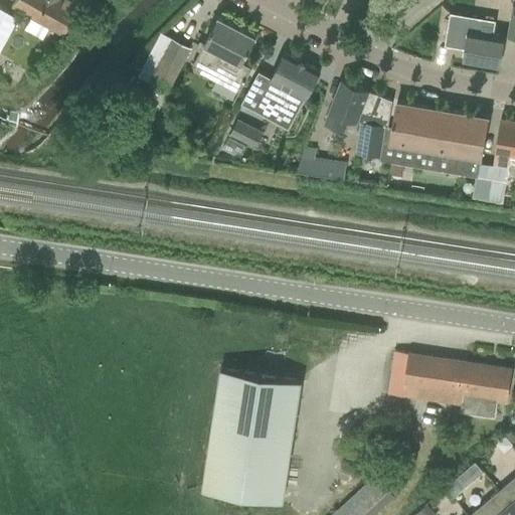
[(13,0),(11,5),(62,33),(74,10),(75,11),(78,5),(69,0),(13,0)]
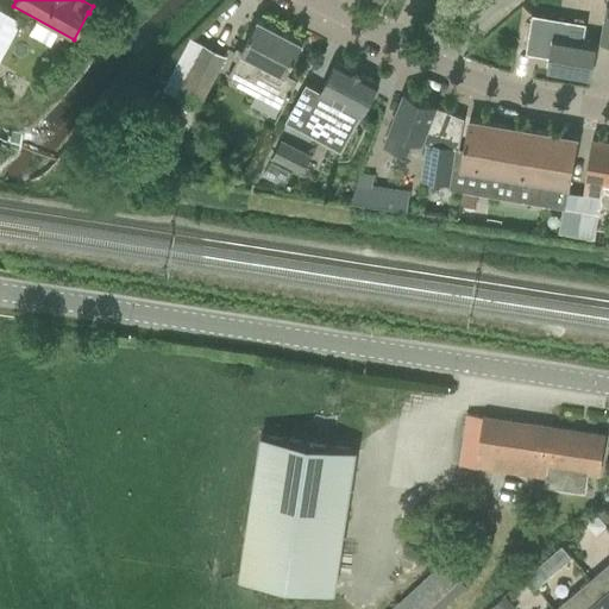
[(0,56),(20,20),(0,8),(0,56)]
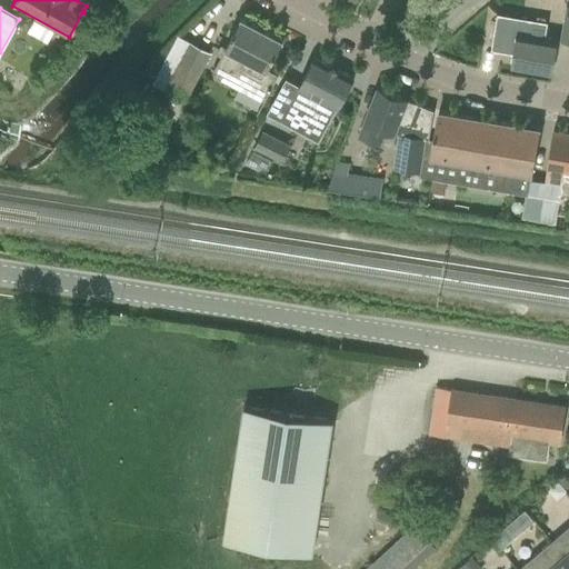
[(512,66),(552,72),(558,39),(545,37),(547,19),(525,16),(522,33),(518,32),(512,66)]
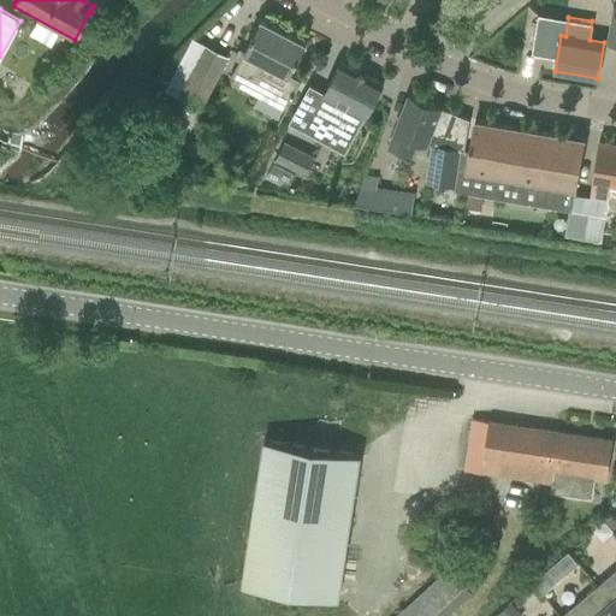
[(231,76),(266,95),(286,106),(301,80),(290,73),(307,42),(262,18),(231,76)]
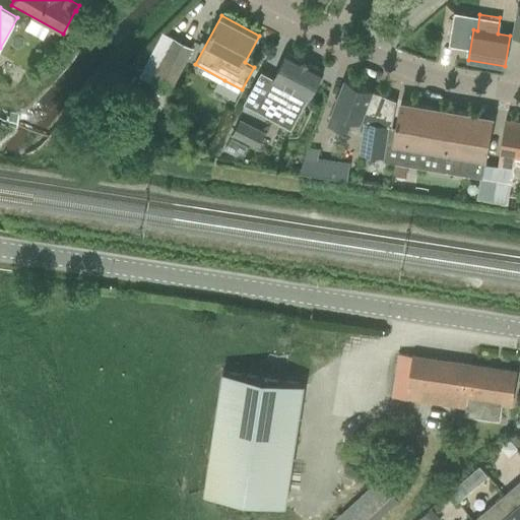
[(153,82),(171,91),(193,47),(175,38),(153,82)]
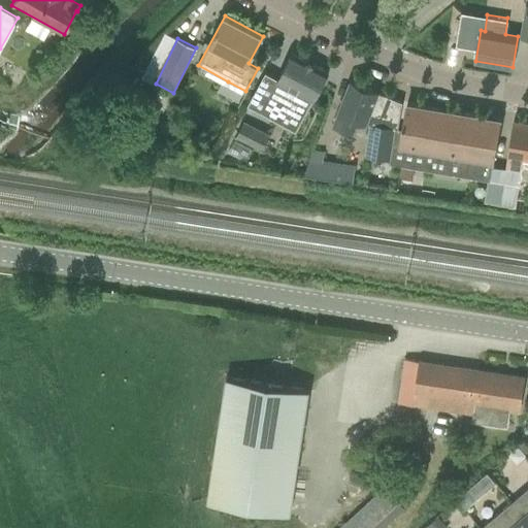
[(315,98),(329,71),(293,52),(277,79),(281,80),(270,99),(297,113),(307,95),(315,98)]
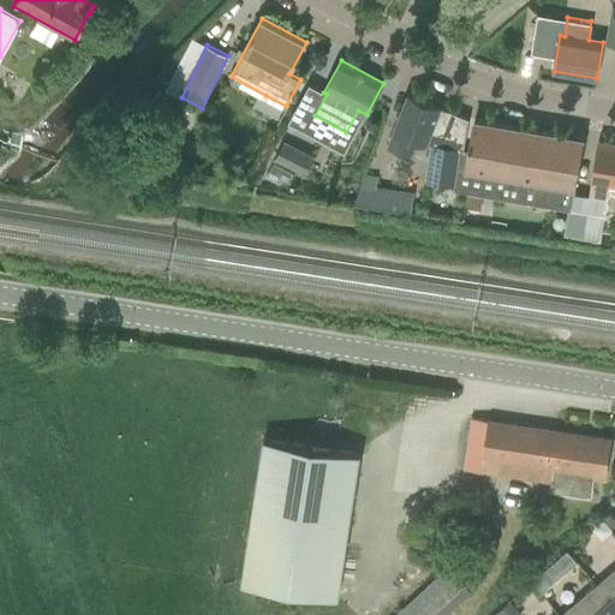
[(464,150),(470,119),(441,107),(441,106),(440,106),(408,94),(387,148),(411,156),(417,141),(424,144),(431,147),(427,183),(455,186),(460,150),(464,150)]
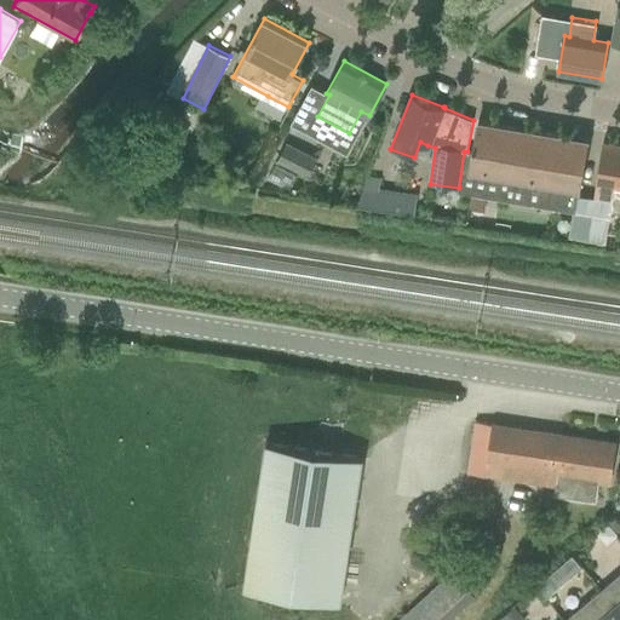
[(464,151),(459,188),(458,191),(574,211),(577,211),(579,196),(589,139),(478,120),(474,153),(468,151),(464,151)]
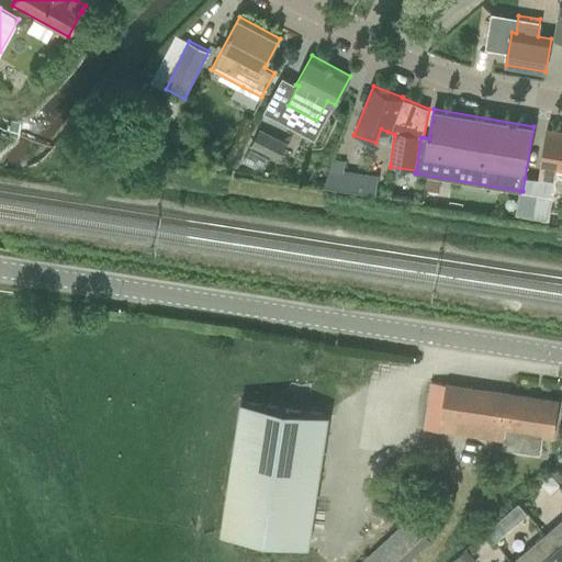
[(260,128),(251,146),(279,160),(288,143),(260,128)]
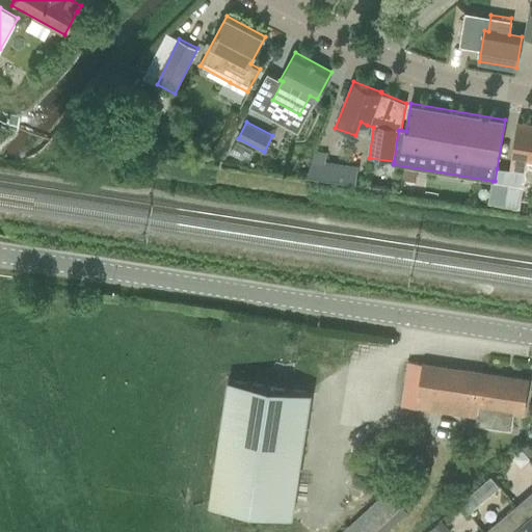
[(531,124),(519,122),(510,170),(497,168),(495,181),(493,181),(488,203),(520,209),(521,202),(523,184),(525,178),(526,178),(529,160),(531,160),(531,124)]
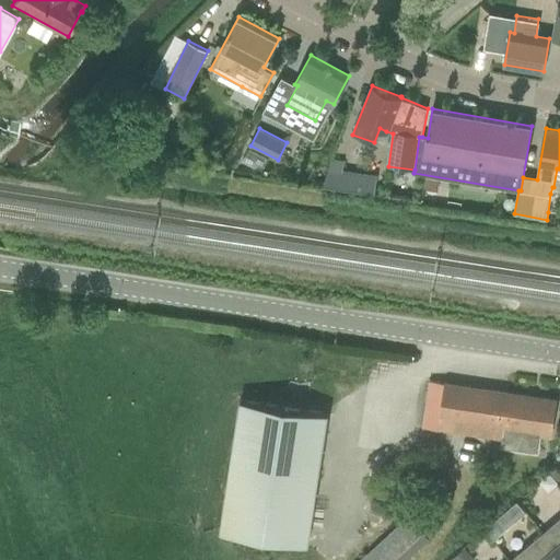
[(340,188),(343,164),(343,161),(331,159),(324,186),(340,188)]
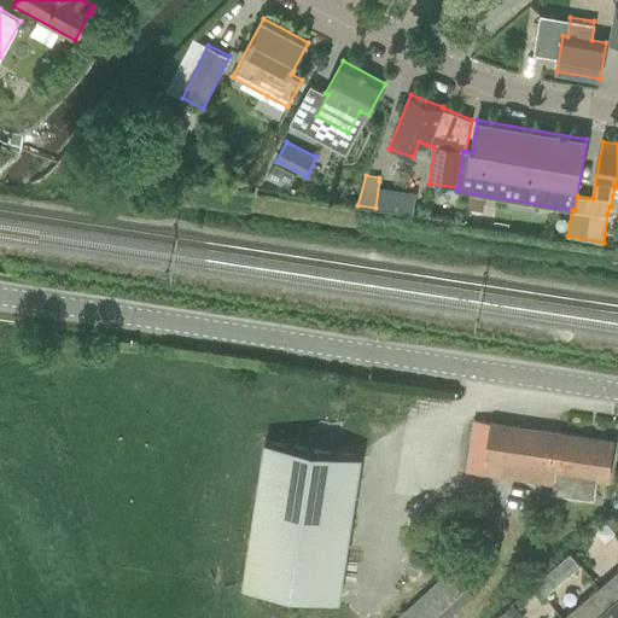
[(470,193),(467,208),(483,210),(485,196),(470,193)]
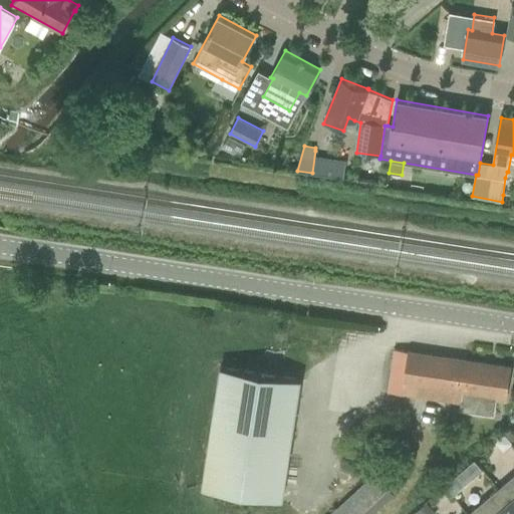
[(506,400),(511,366),(396,349),(390,392),(461,403),(460,410),(494,415),(496,398),(506,400)]
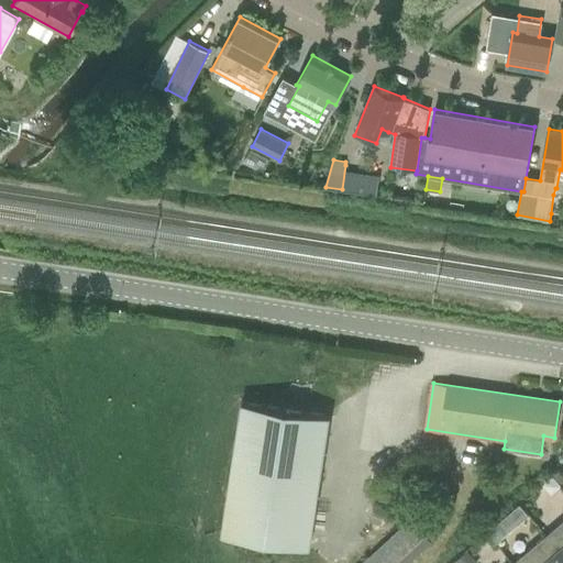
[(242,401),(222,534),(309,548),(330,415),(242,401)]
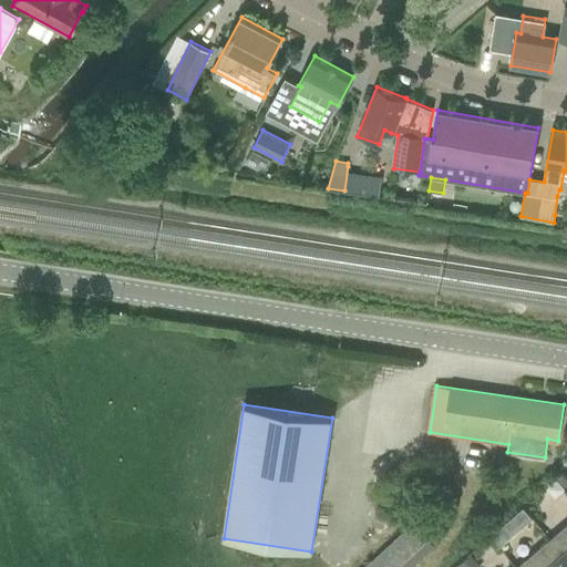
[(524,507),(491,536),(498,546),(532,517),(524,507)]
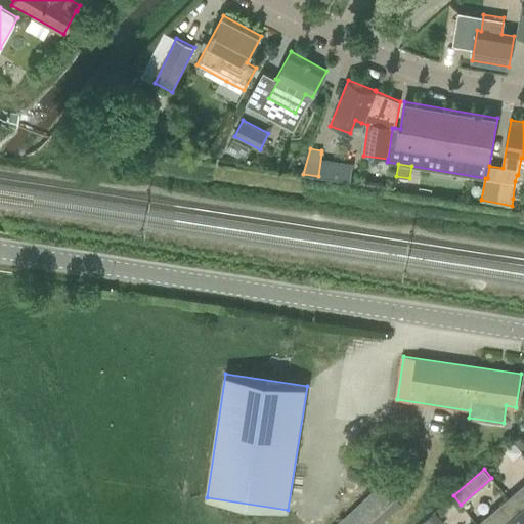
[(332,523),(375,523),(400,500),(380,479),(332,523)]
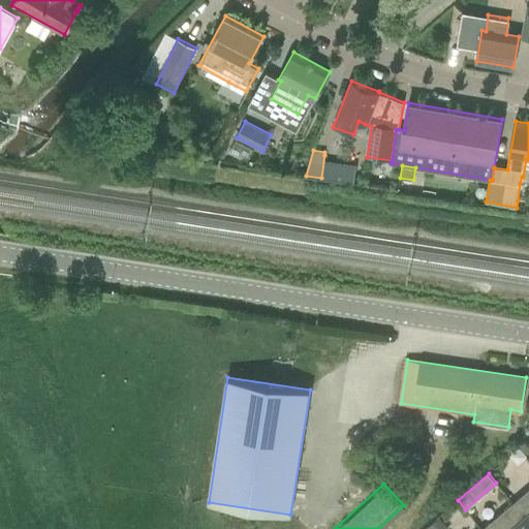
[(528,489),(514,502),(528,521),(528,489)]
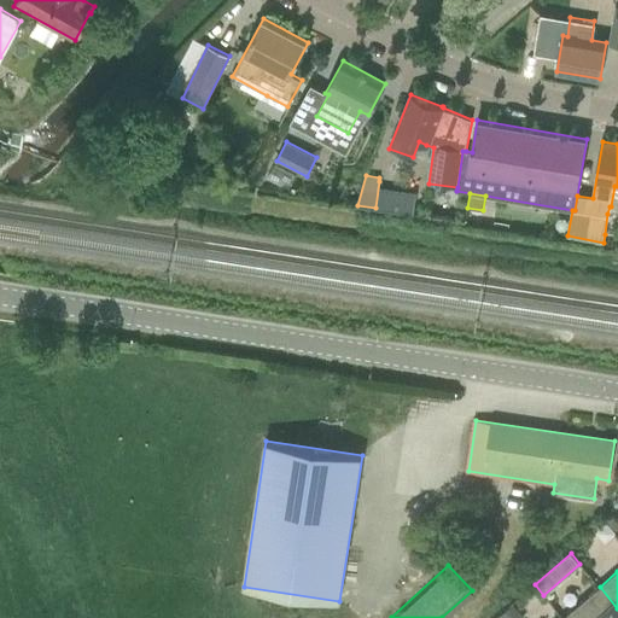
[(563,617),(617,617),(617,608),(600,587),(563,617)]
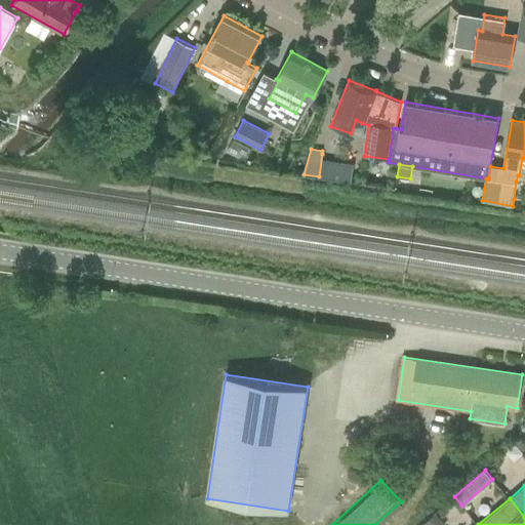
[(423,523),(426,524),(446,524),(436,513),(423,523)]
